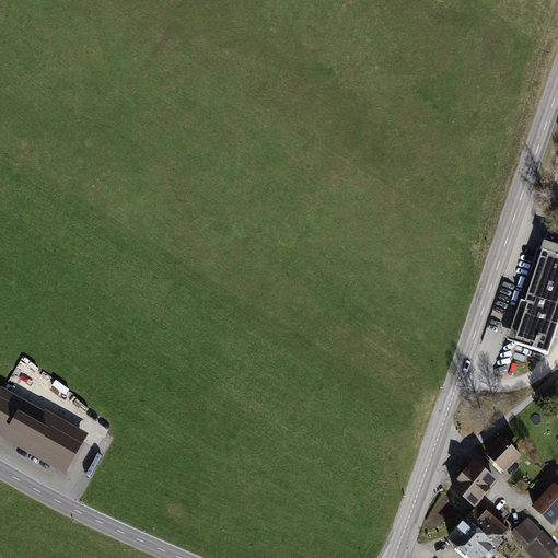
[(557,258),(542,253),(512,343),(551,356),(557,337),(557,258)]
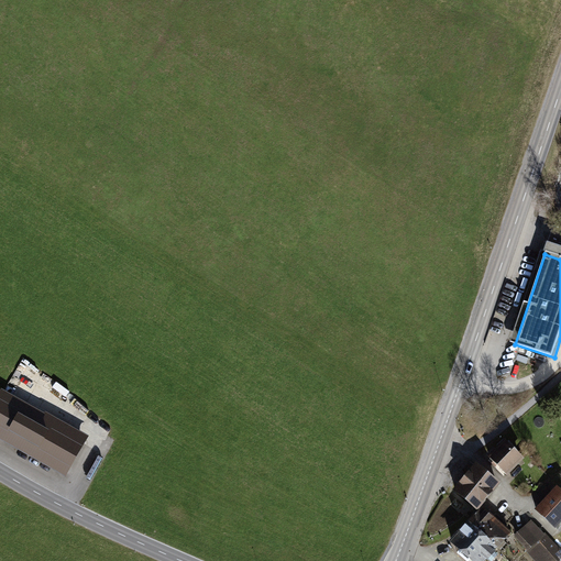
[(0,388),(0,435),(65,473),(88,433),(45,409),(43,414),(0,388)]
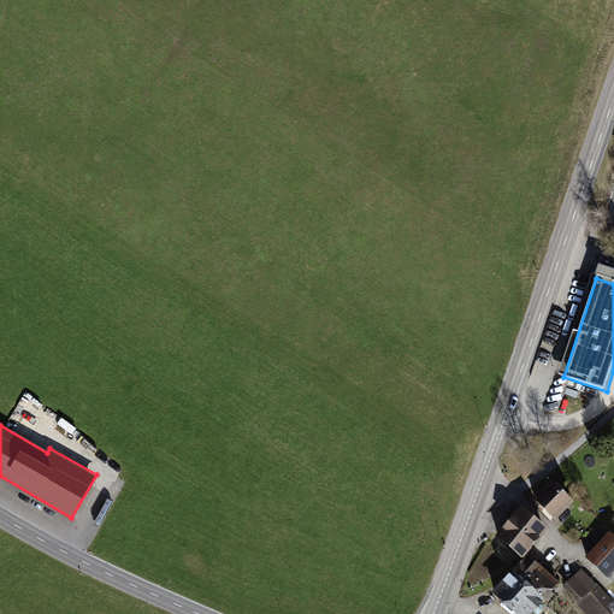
[(558,523),(573,502),(548,482),(531,501),(558,523)]
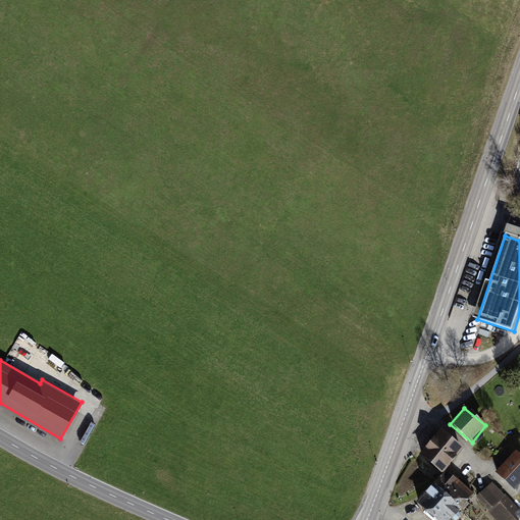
[(442,426),(419,452),(440,471),(463,445),(442,426)]
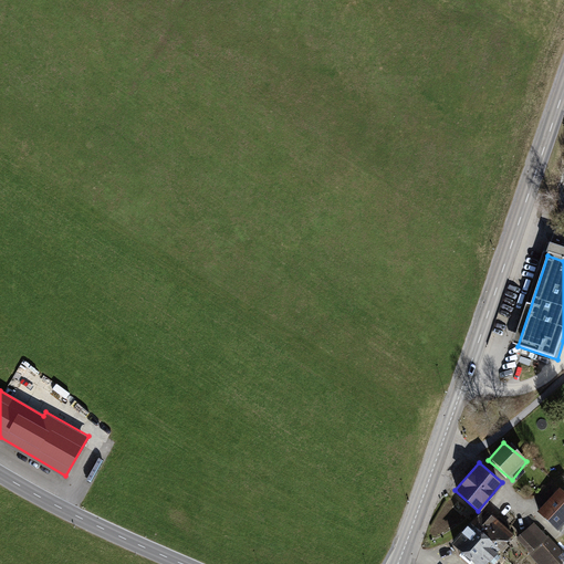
[(563,487),(542,507),(563,528),(563,487)]
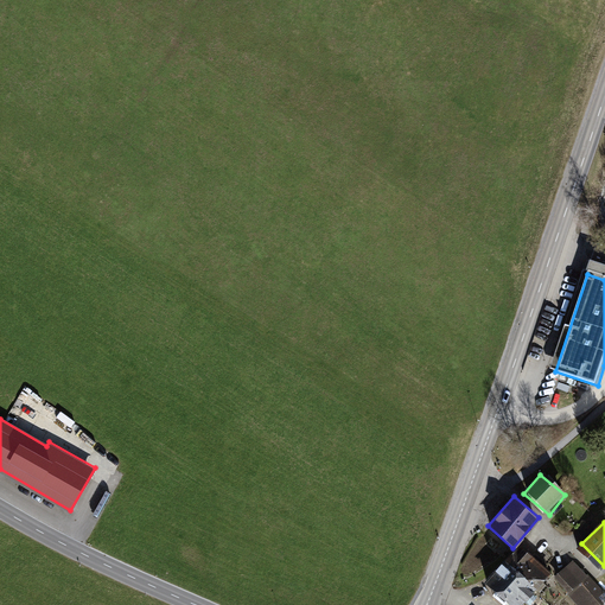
[(521,545),(485,583),(510,604),(521,604),(552,572),(521,545)]
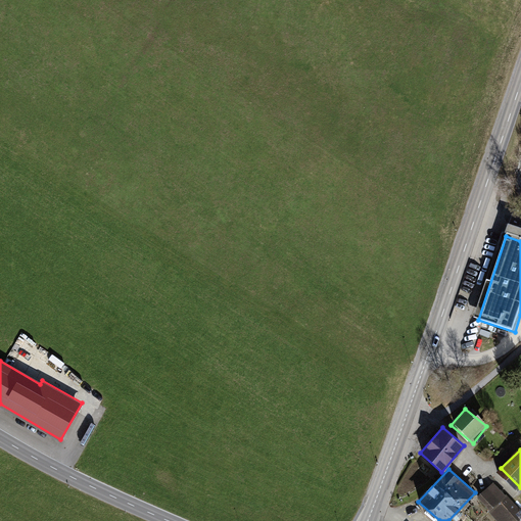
[(520,509),(494,479),(476,495),(499,520),(517,520),(520,518),(520,509)]
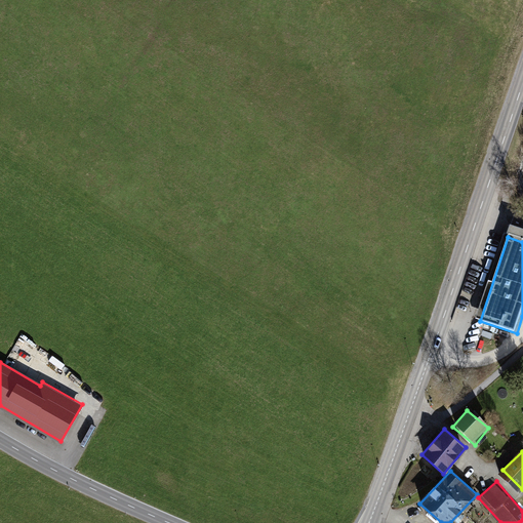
All buildings are outlined.
